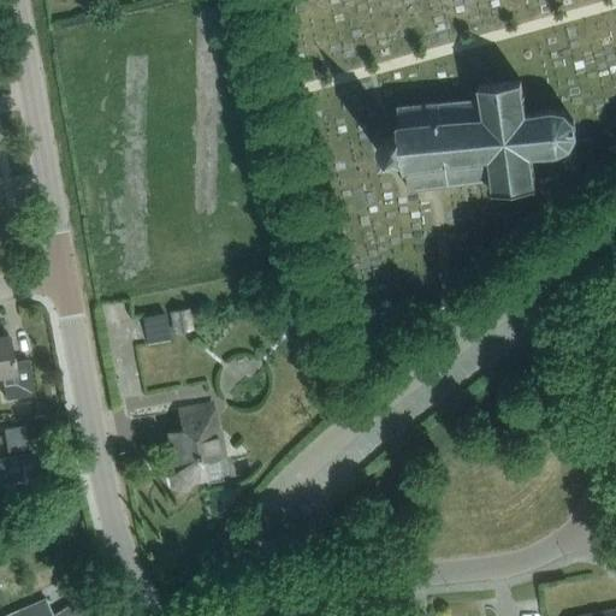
[(533,187),(531,155),(551,153),(567,147),(574,136),(575,119),(563,110),(549,110),(525,112),(521,80),(479,84),(480,96),(397,105),(400,124),(397,125),(398,136),(381,137),(384,159),(400,158),(401,171),(406,171),(407,189),(490,181),(491,191),(533,187)]
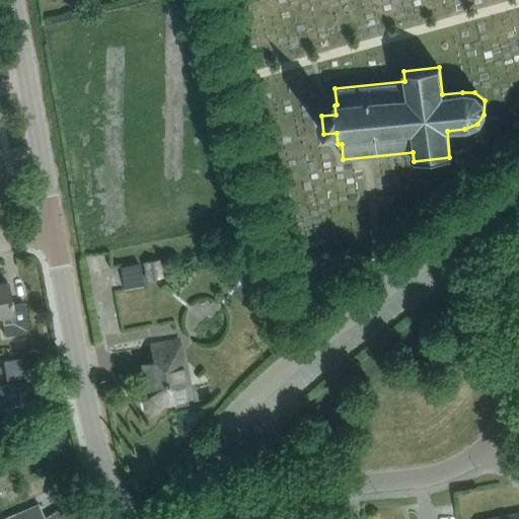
[(162,279),(159,260),(142,263),(145,282),(162,279)]
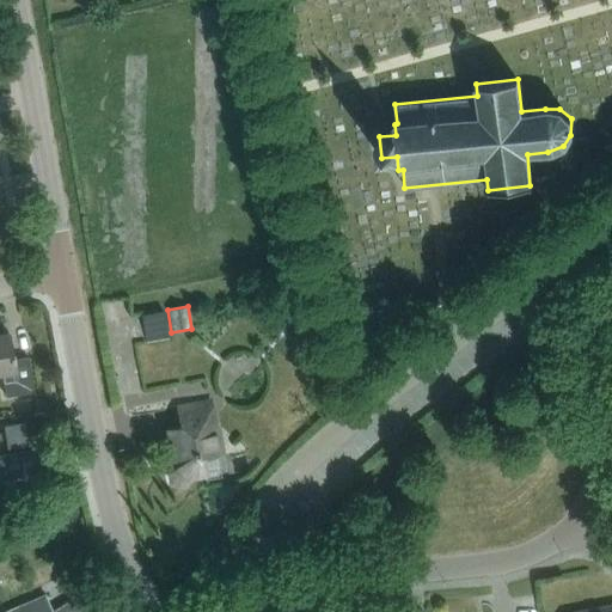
[(165,311),(141,316),(146,343),(170,338),(165,311)]
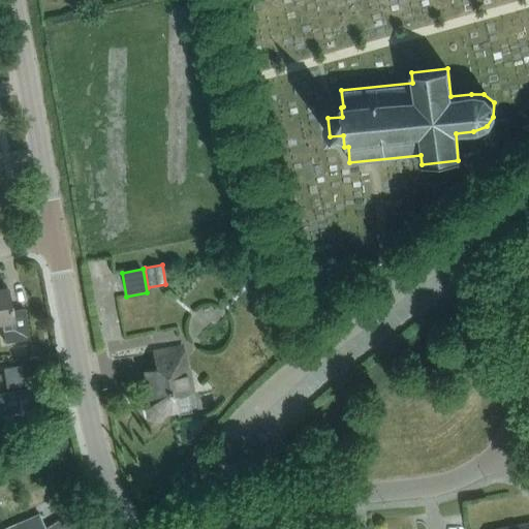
[(6,288),(0,289),(0,323),(2,323),(5,343),(29,339),(24,309),(10,312),(6,288)]
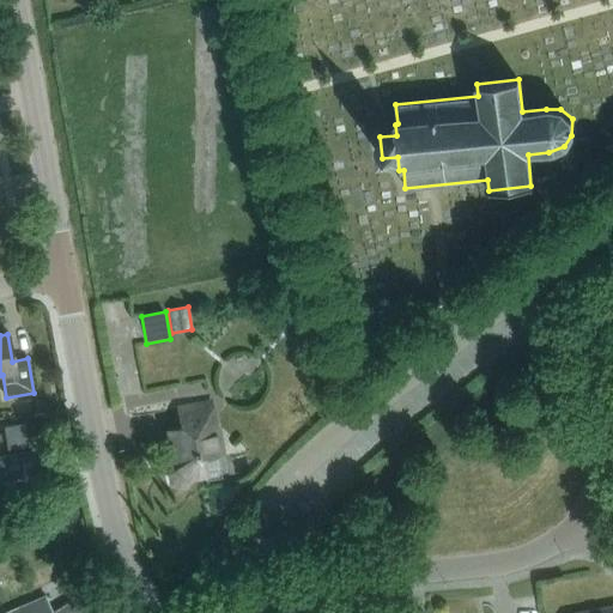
[(219,455),(210,402),(176,408),(180,430),(164,432),(171,471),(169,474),(170,483),(177,486),(182,486),(188,479),(205,477),(201,459),(219,455)]
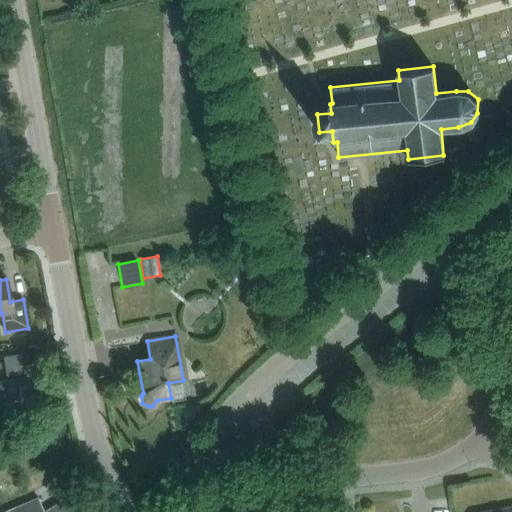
[(2,363),(5,375),(23,372),(20,354),(2,357),(3,363),(2,363)]
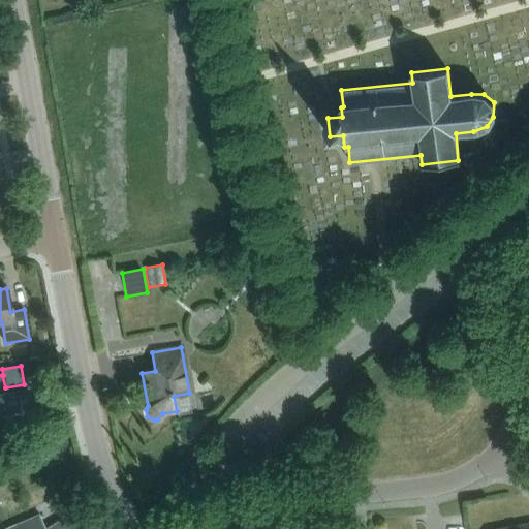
[(34,387),(0,393),(0,400),(2,414),(34,409),(36,418),(37,418),(36,409),(33,390),(34,390),(34,387)]
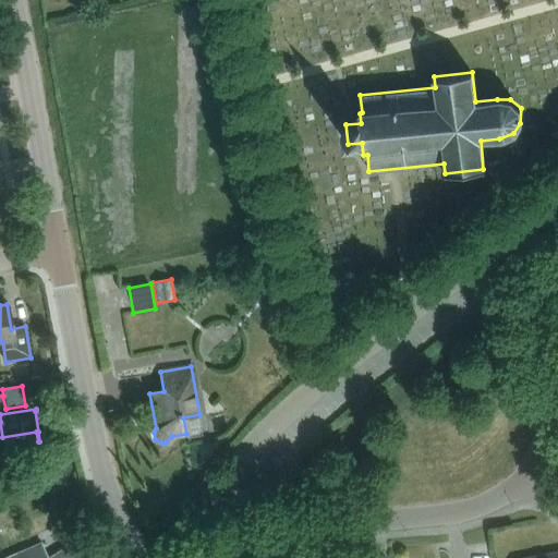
[(3,557),(82,557),(82,556),(81,557),(71,542),(48,556),(41,541),(3,557)]
